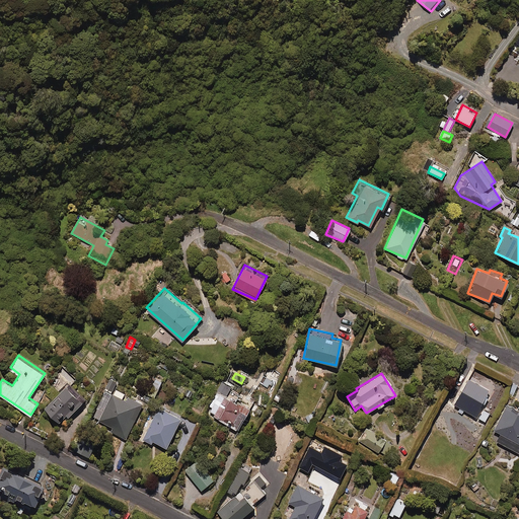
[(274,378),(268,374),(263,383),(269,387),(274,378)]
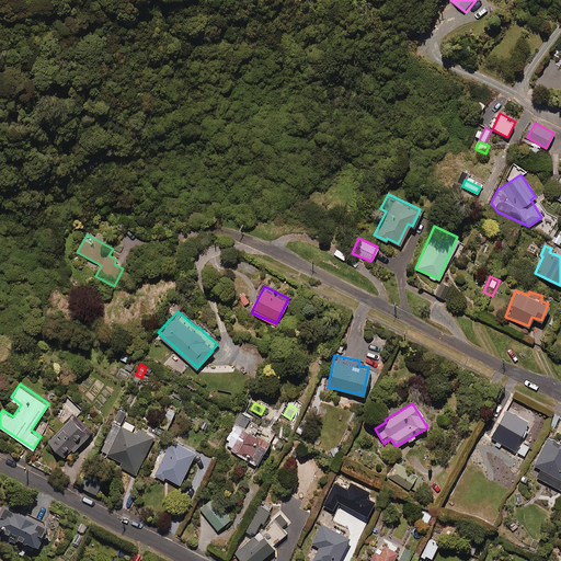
[(175,409),(165,405),(157,424),(167,428),(175,409)]
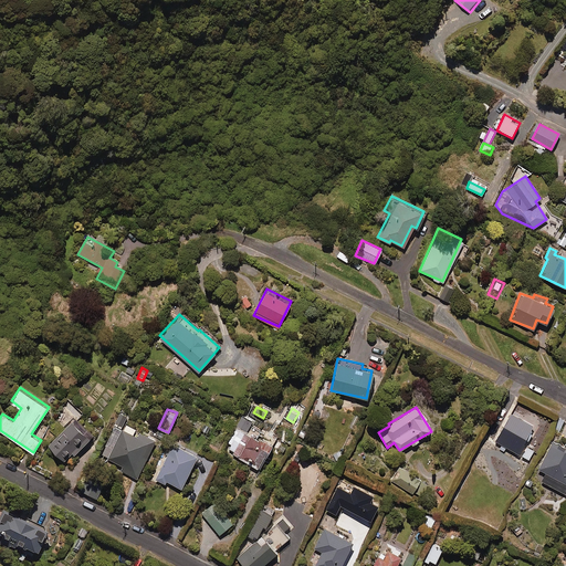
[(127,413),(121,410),(114,425),(121,428),(127,413)]
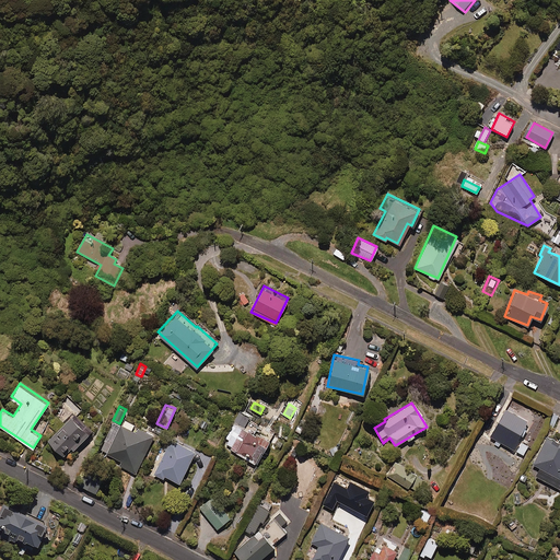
[(527,420),(504,408),(489,435),(523,454),(527,445),(516,440),(527,420)]
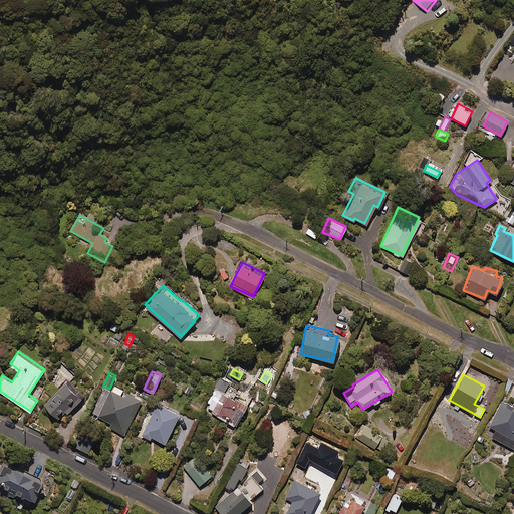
[(85,392),(67,375),(43,403),(59,417),(66,409),(68,411),(85,392)]
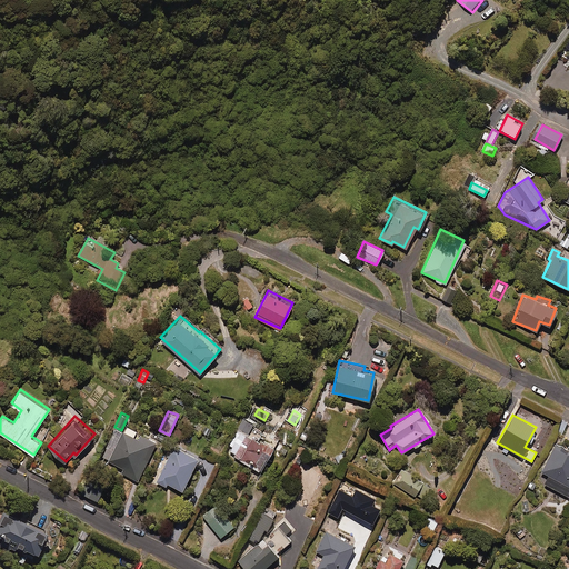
[(253,421),(245,417),(227,451),(261,469),(276,442),(250,429),(253,421)]
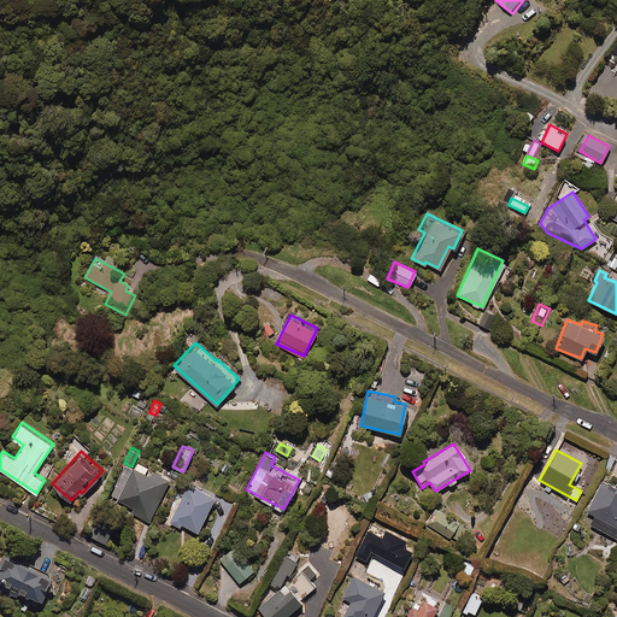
[(150,472),(134,465),(123,487),(117,483),(111,495),(135,506),(133,512),(150,521),(170,476),(152,468),(150,472)]
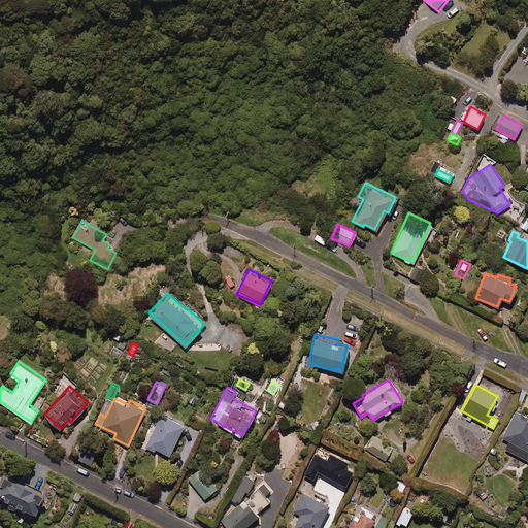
[(527,416),(515,409),(501,436),(508,440),(504,449),(527,460),(527,457),(527,416)]
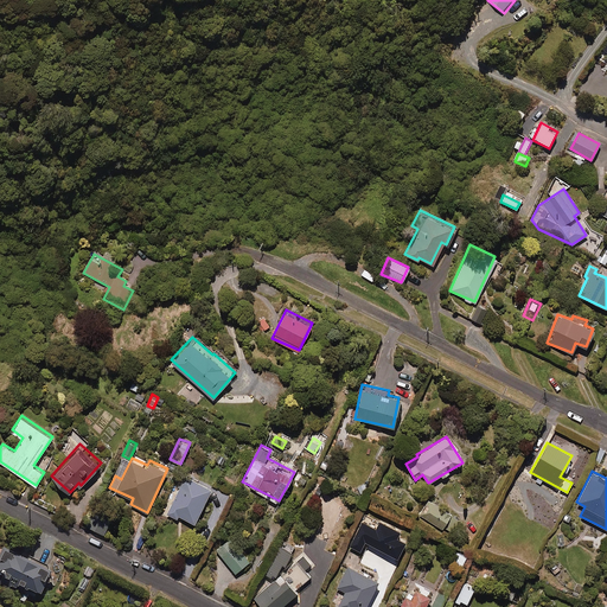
[(212,485),(186,473),(167,512),(177,517),(178,513),(196,522),(212,485)]
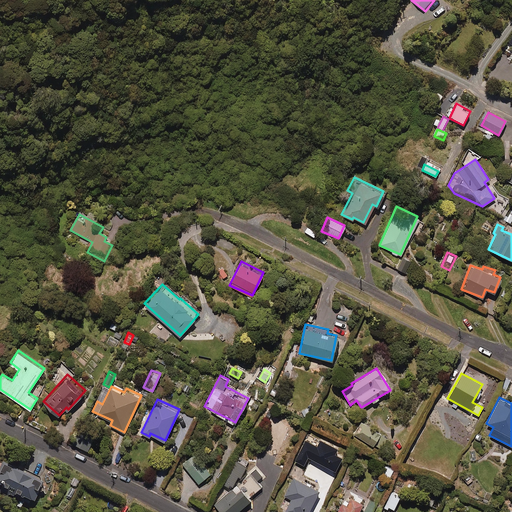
[(379,432),(361,422),(353,434),(372,445),(379,432)]
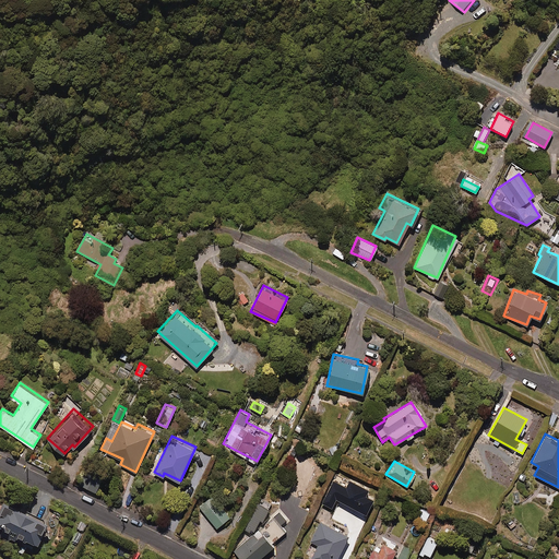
[(104,473),(87,465),(79,483),(96,490),(104,473)]
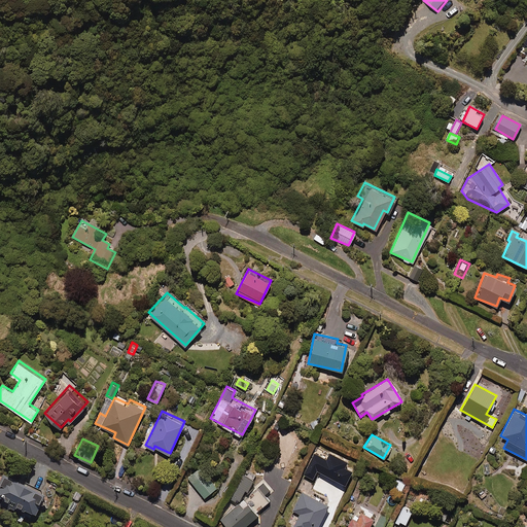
[(217,486),(201,466),(188,477),(205,496),(217,486)]
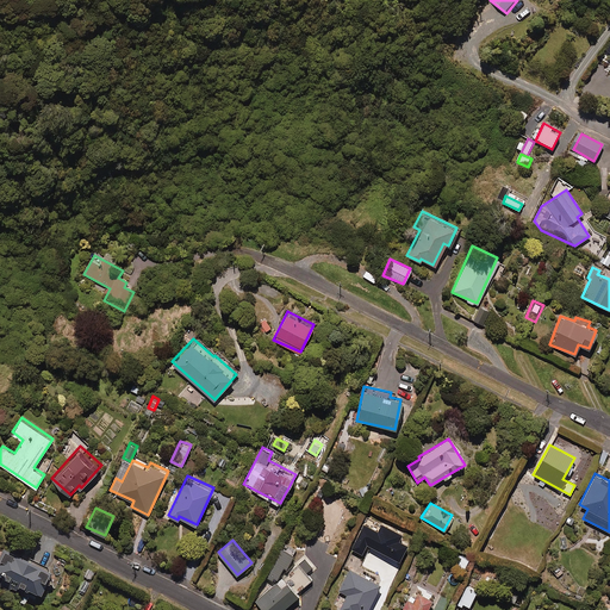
[(48,567),(2,548),(0,554),(0,574),(2,576),(0,580),(0,582),(22,591),(24,586),(39,592),(44,580),(42,580),(48,567)]
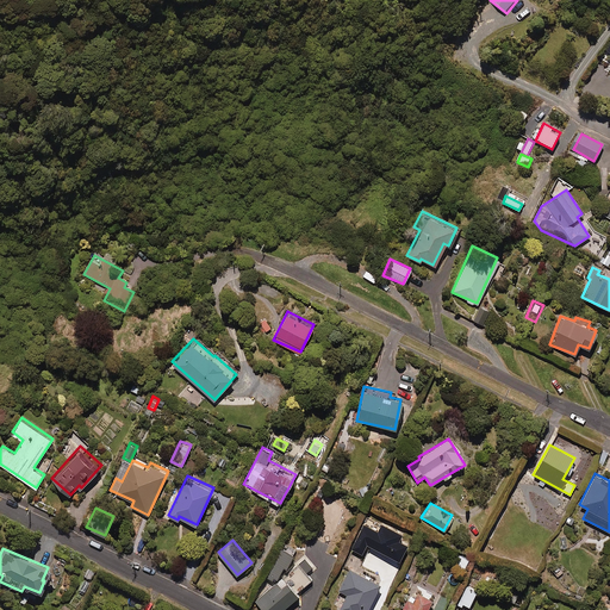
[(286,555),(280,552),(273,565),(279,568),(286,555)]
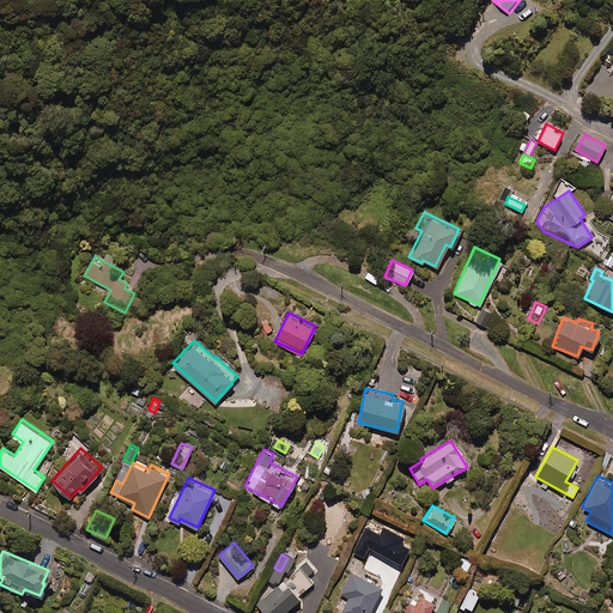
[(96,572),(89,569),(83,580),(91,583),(96,572)]
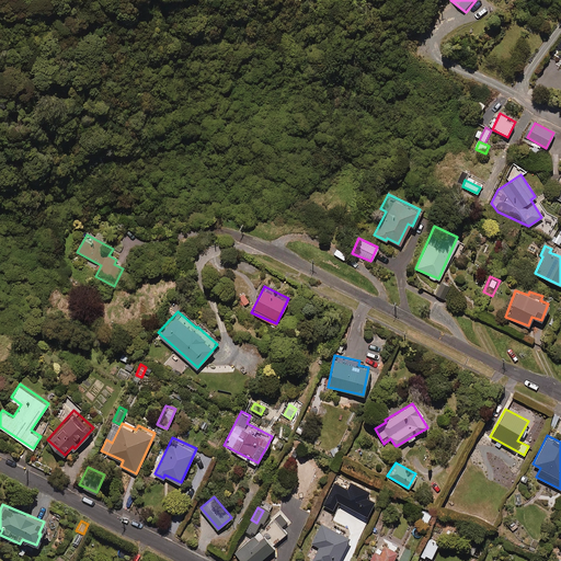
[(315,549),(310,560),(313,560),(335,560),(347,535),(320,523),(309,547),(315,549)]
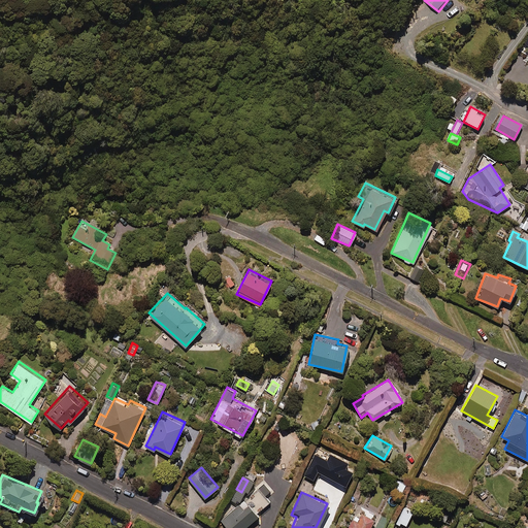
[(229,527),(242,527),(264,509),(251,495),(245,499),(243,497),(220,518),(229,527)]
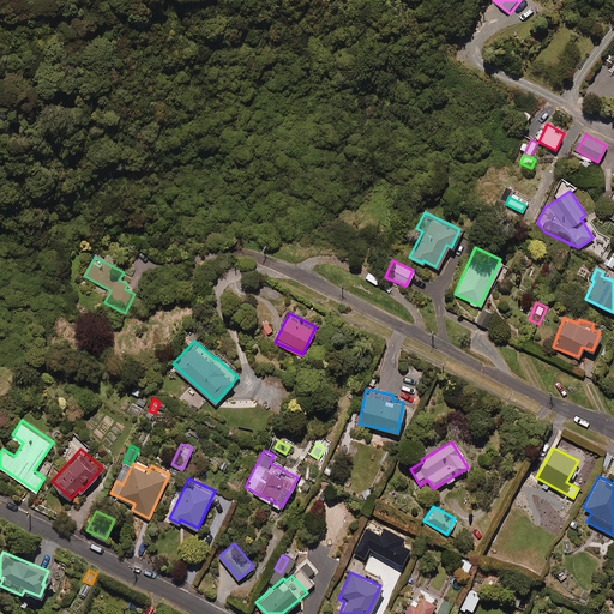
[(479,593),(470,589),(462,606),(471,611),(479,593)]
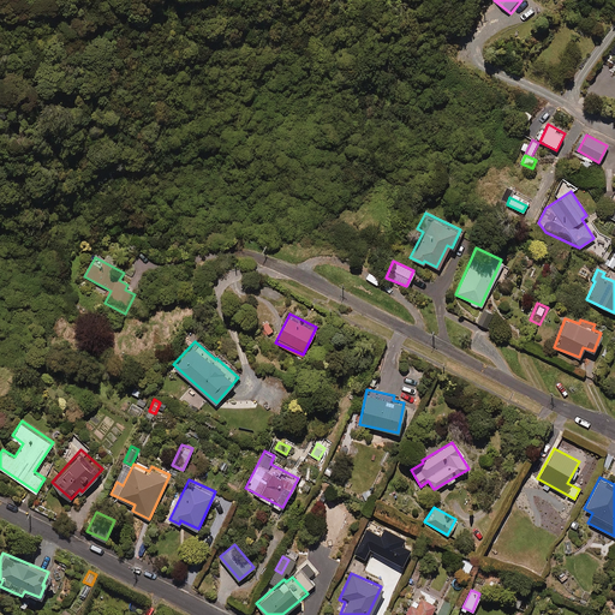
[(428,614),(435,603),(415,592),(402,614),(428,614)]
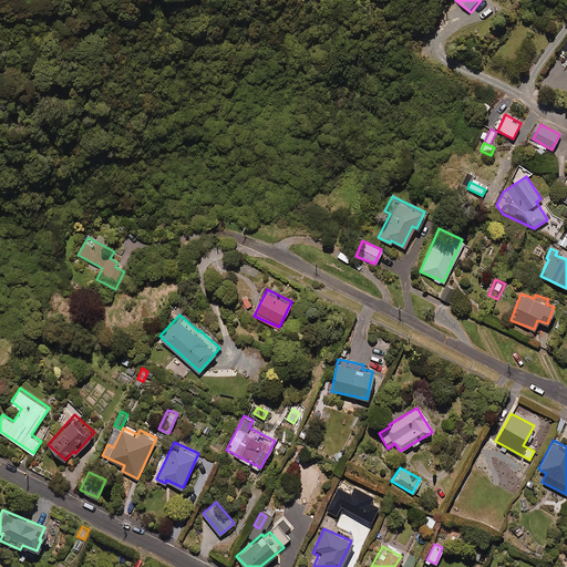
[(410,566),(415,557),(408,553),(401,566),(410,566)]
